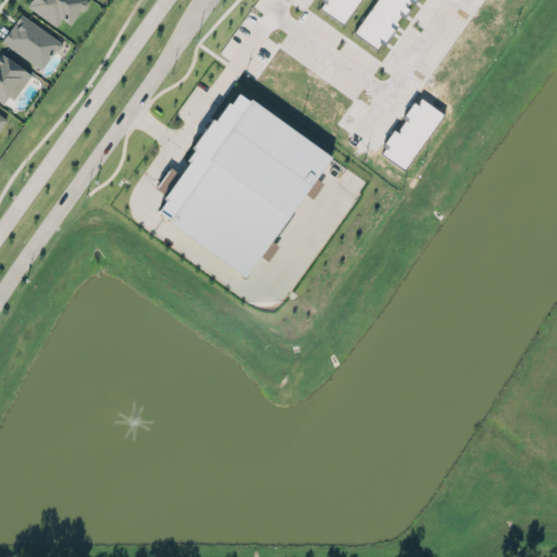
[(27,3),(29,0),(88,0),(89,2),(85,8),(83,9),(81,8),(70,22),(62,16),(57,25),(27,3)]
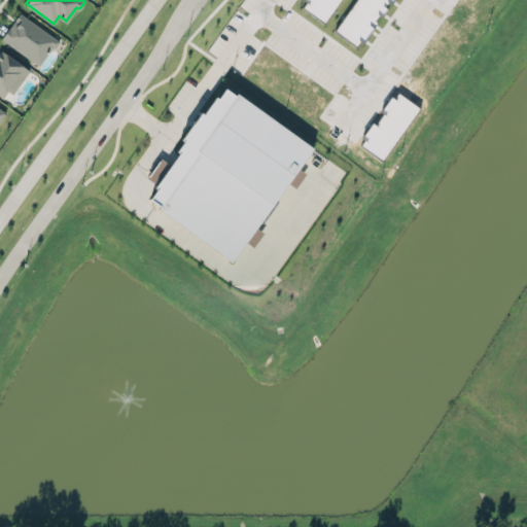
[(340,0),(304,0),(301,6),(325,23),(340,0)]
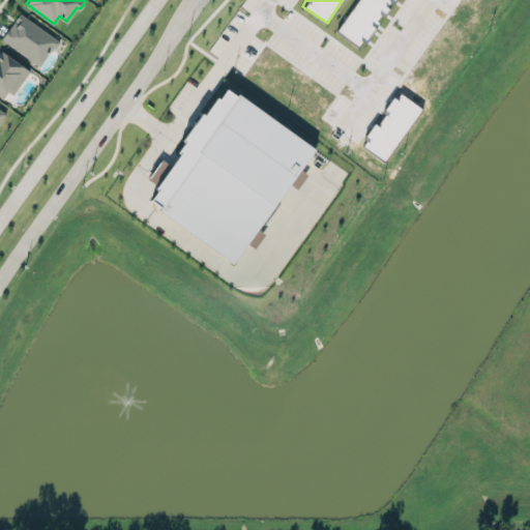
[(357,0),(337,31),(360,46),(381,13),(384,16),(392,0),(357,0)]
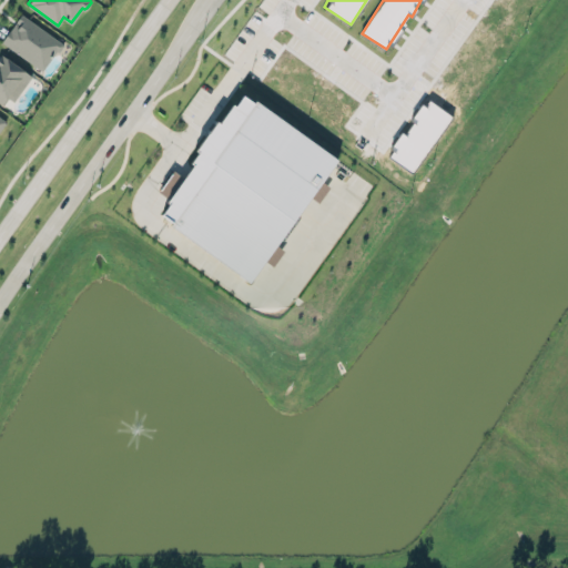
[(1,39),(22,12),(64,43),(59,50),(57,49),(42,69),(1,39)]
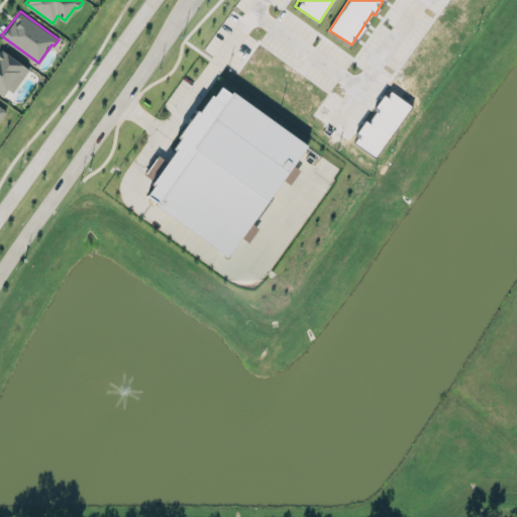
[(0,92),(8,98),(26,66),(0,49),(0,92)]
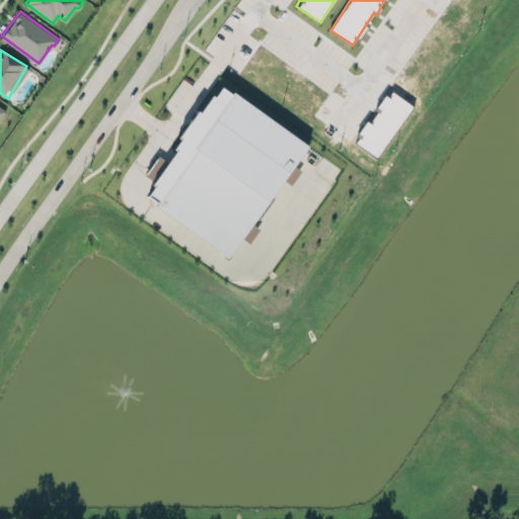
[(307,142),(217,84),(166,162),(157,156),(145,175),(155,182),(144,200),(229,255),(241,237),(249,242),(258,228),(253,225),(307,142)]
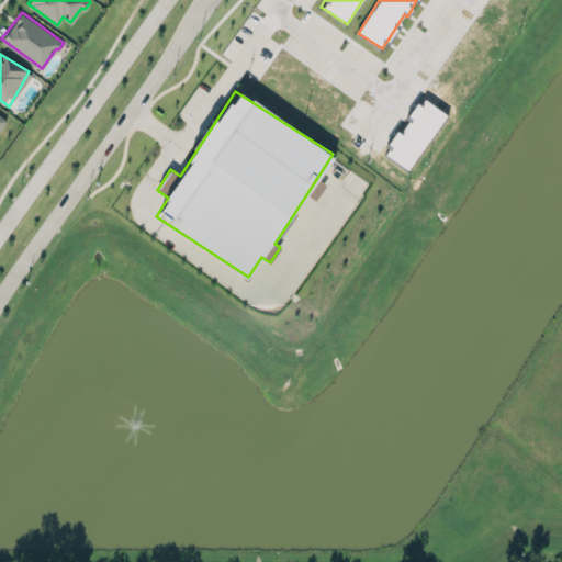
[(383,155),(408,172),(446,114),(420,98),(383,155)]
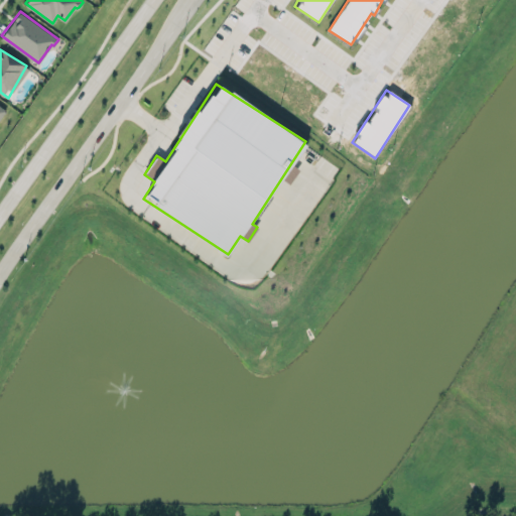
[(282,179),(289,183),(299,169),(292,164),(282,179)]
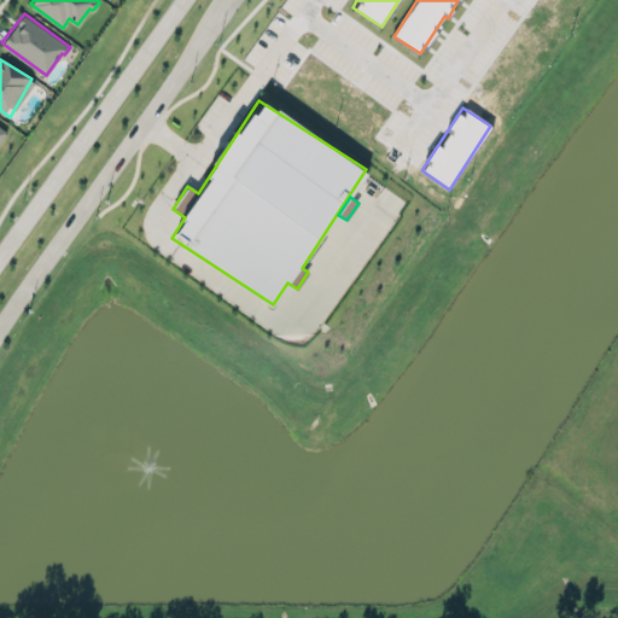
All buildings are outlined.
